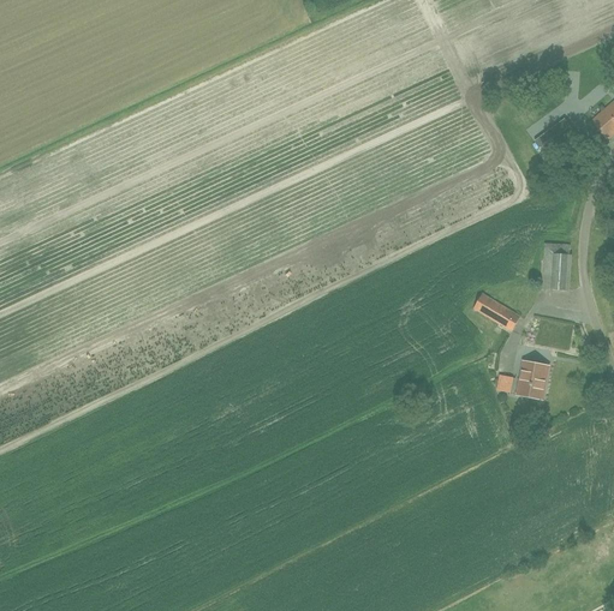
[(608,138),(613,131),(613,97),(613,99),(591,119),(608,138)]
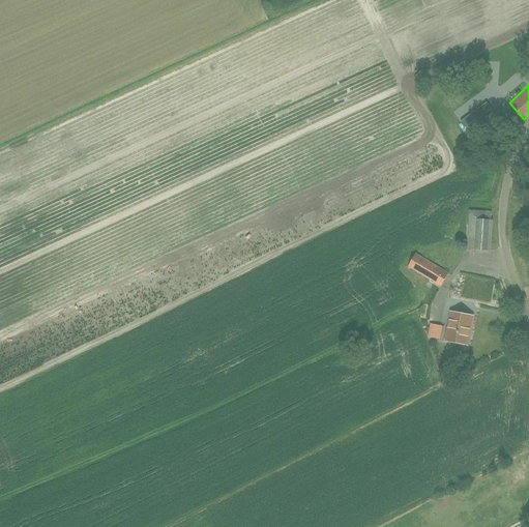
[(497,138),(509,130),(501,116),(499,117),(487,100),(461,119),(472,136),(490,123),(493,127),(492,128),(497,138)]
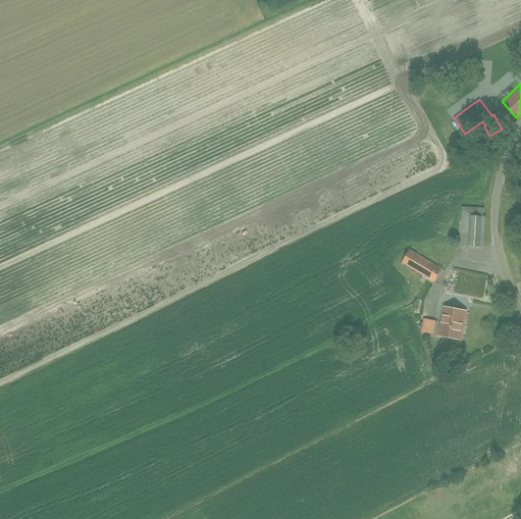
[(482,246),(485,214),(483,214),(483,206),(462,204),(459,244),(482,246)]
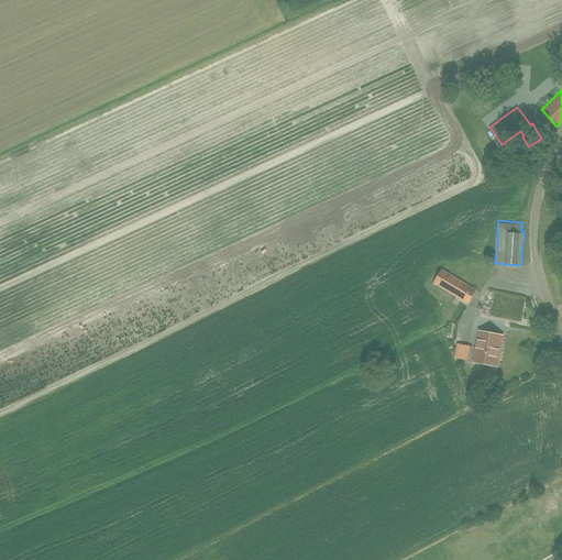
[(469,302),(476,288),(441,267),(433,281),(469,302)]
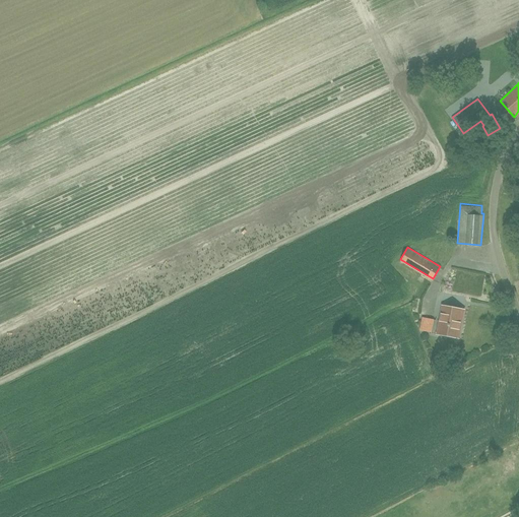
[(458,335),(462,316),(463,308),(443,304),(438,332),(458,335)]
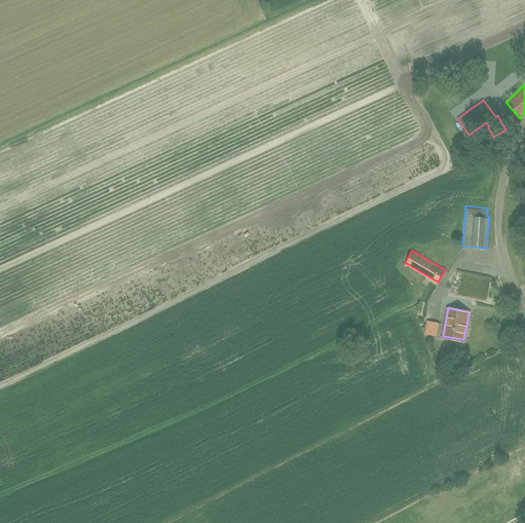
[(491,385),(511,378),(508,370),(488,378),(491,385)]
